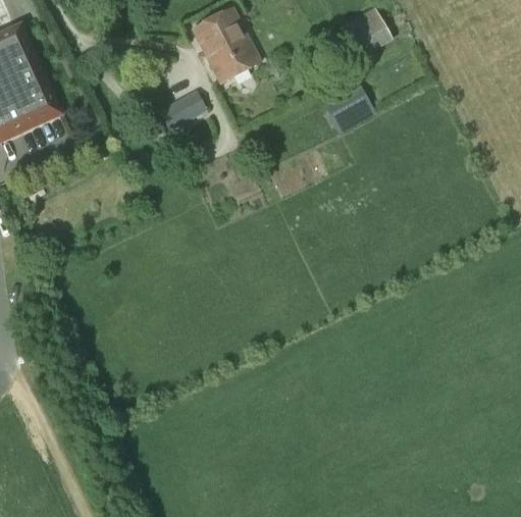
[(220,84),(263,61),(235,5),(192,29),(220,84)]
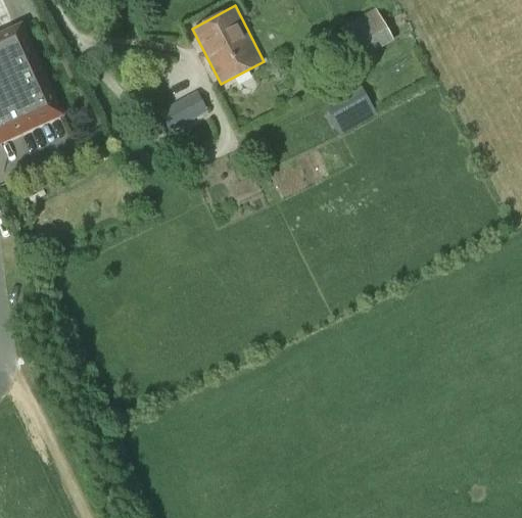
[(342,24),(360,59),(394,39),(376,6),(342,24)]
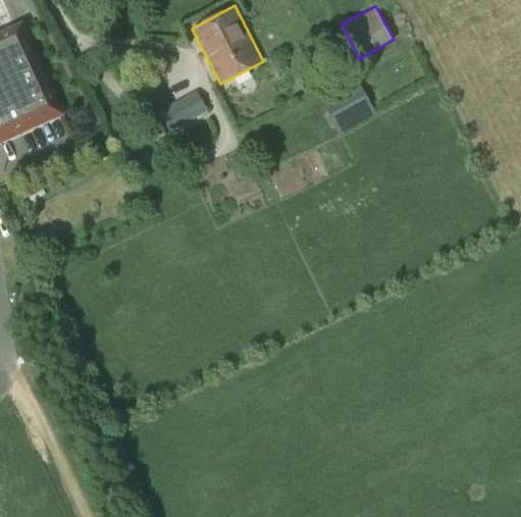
[(0,139),(60,111),(21,26),(0,35),(0,139)]
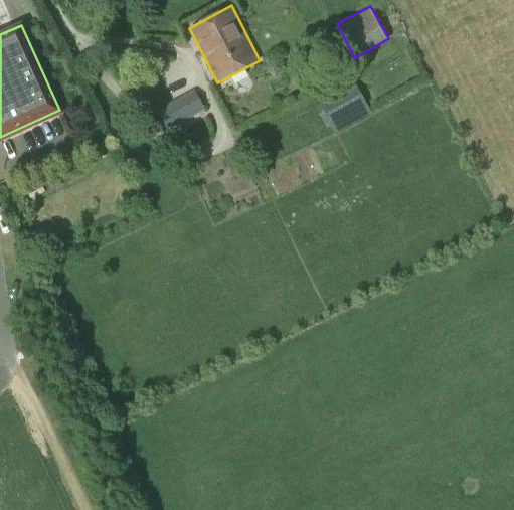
[(321,102),(336,131),(371,111),(357,82),(321,102)]
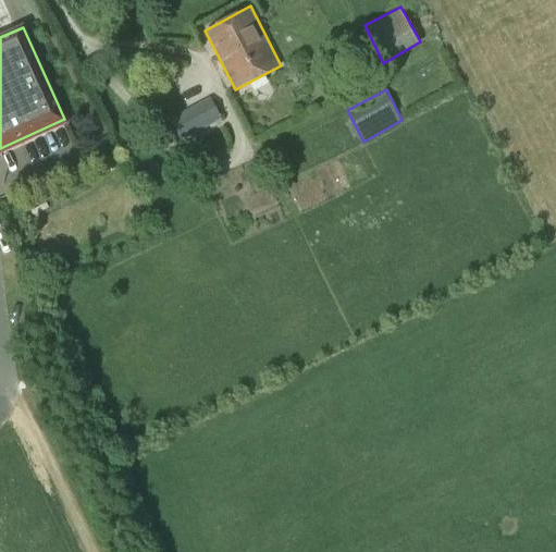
[(172,117),(183,138),(223,117),(210,95),(172,117)]
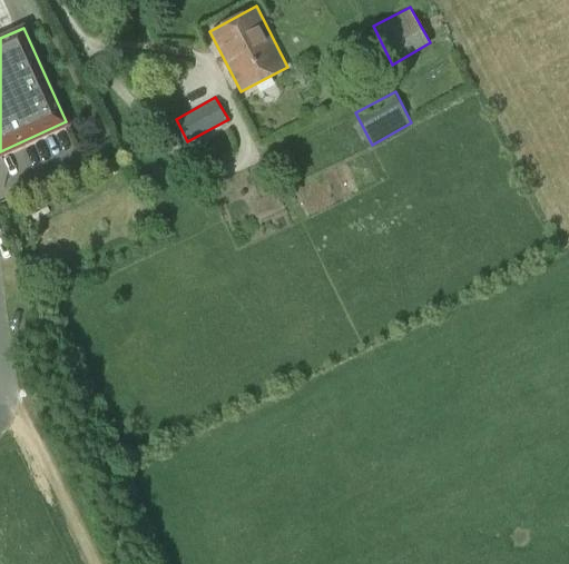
All buildings are outlined.
